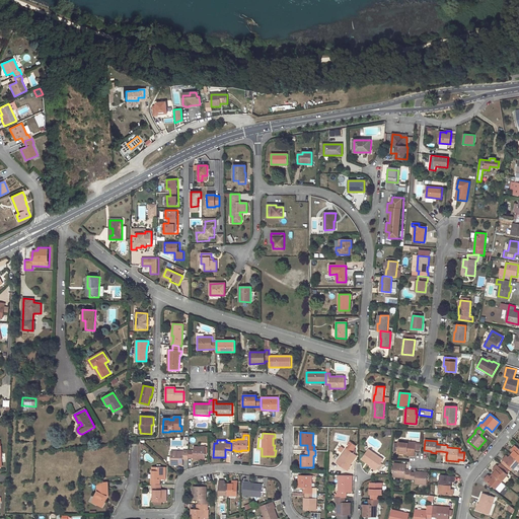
[(397,441),(396,452),(403,452),(403,454),(408,454),(408,455),(415,456),(416,443),(397,441)]
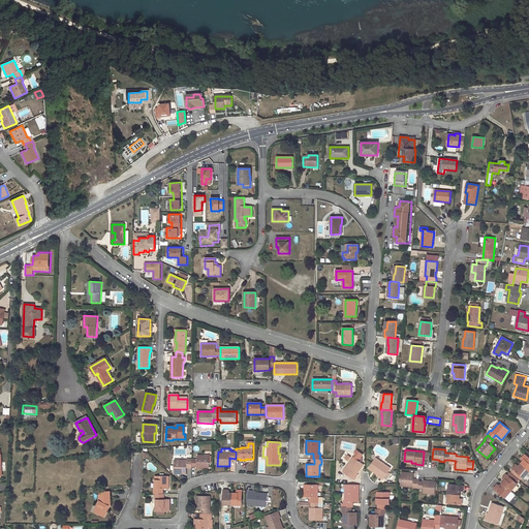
[(528,457),(525,455),(521,459),(524,461),(519,466),(517,464),(512,469),(514,469),(522,477),(524,478),(528,471),(528,457)]
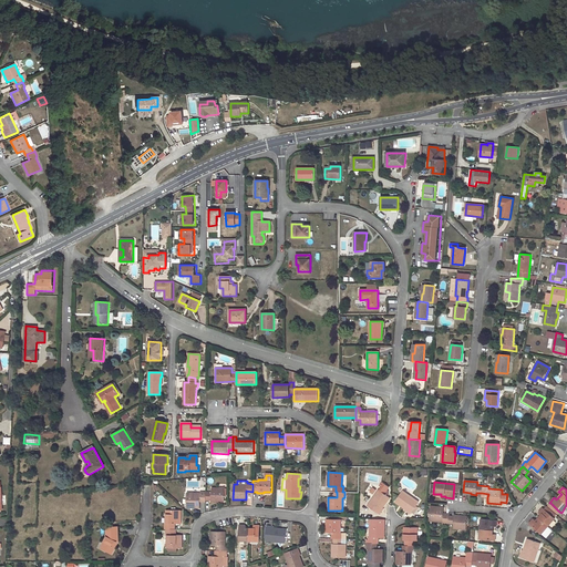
[(206,493),(206,501),(210,501),(210,502),(217,502),(217,501),(224,501),(225,488),(212,488),(212,493),(206,493)]
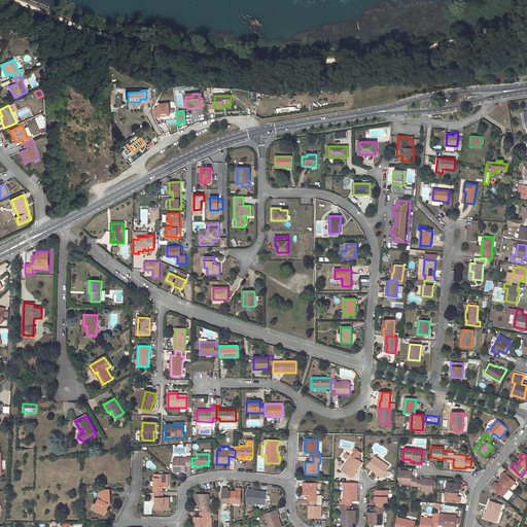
[(352,455),(342,469),(352,478),(356,472),(355,471),(358,468),(357,467),(361,462),(352,455)]
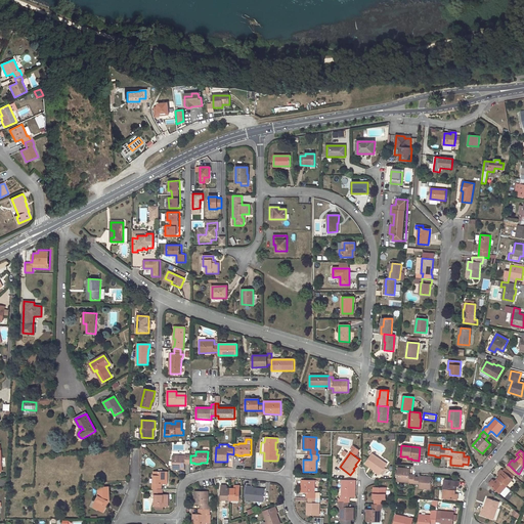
[(375,470),(374,471),(379,475),(387,464),(372,453),(365,463),(370,467),(375,470)]
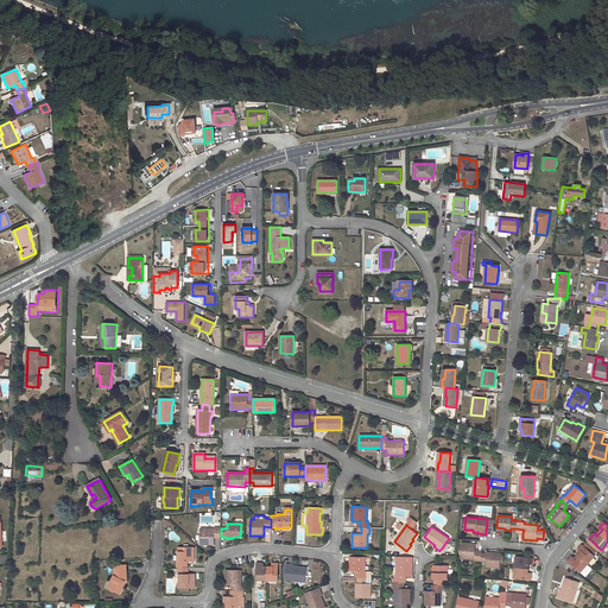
[(201,529),(200,544),(214,545),(214,538),(214,536),(221,537),(221,529),(215,527),(215,530),(201,529)]
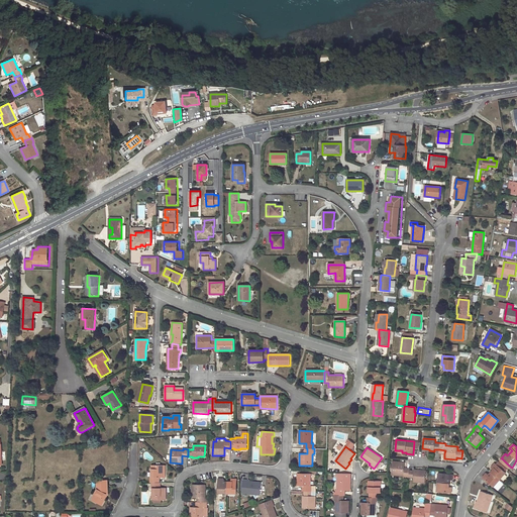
[(508,469),(510,467),(502,458),(500,461),(508,469)]
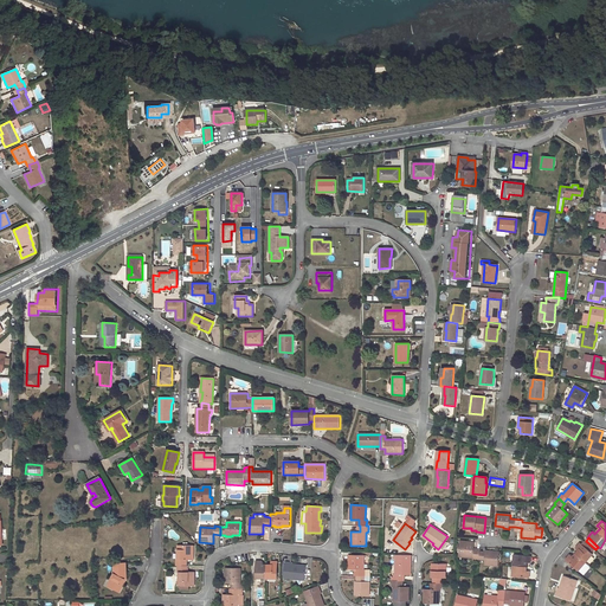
[(484,560),(484,565),(498,566),(500,553),(492,553),(491,552),(485,550),(485,552),(479,552),(474,552),(474,548),(475,542),(461,541),(458,556),(474,558),(474,559),(484,560)]
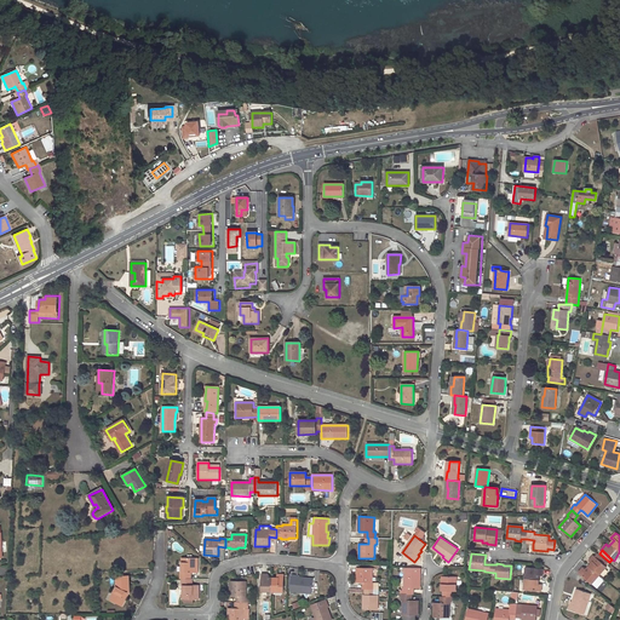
[(584,567),(579,572),(592,584),(597,587),(604,580),(600,575),(607,567),(606,566),(608,562),(597,554),(595,556),(593,555),(589,561),(592,563),(586,569),(584,567)]
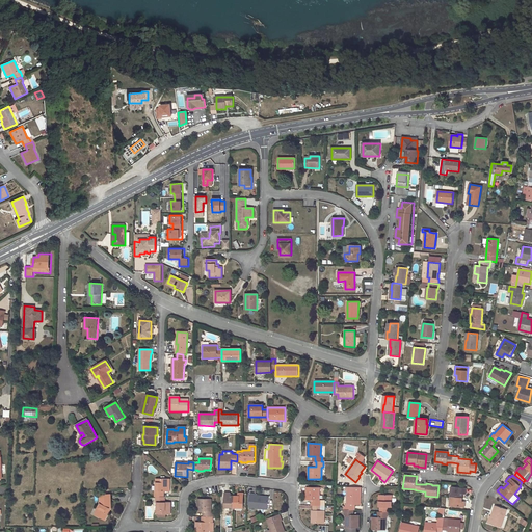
[(155,491),(155,497),(156,497),(162,497),(162,491),(164,491),(169,491),(169,479),(156,479),(156,491),(155,491)]
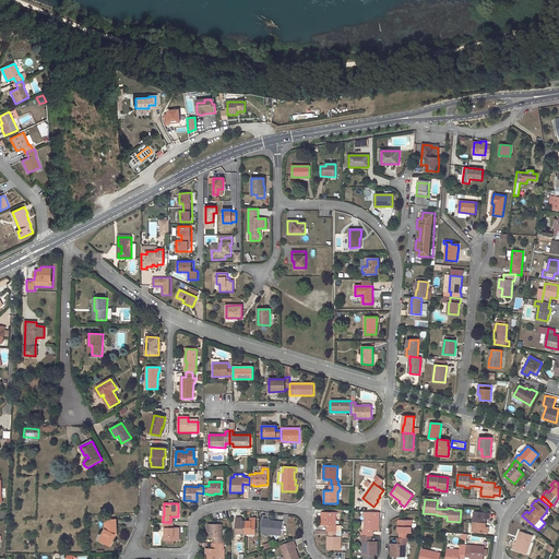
[(488,527),(485,526),(486,519),(489,520),(490,512),(474,511),(472,532),(488,533),(488,527)]
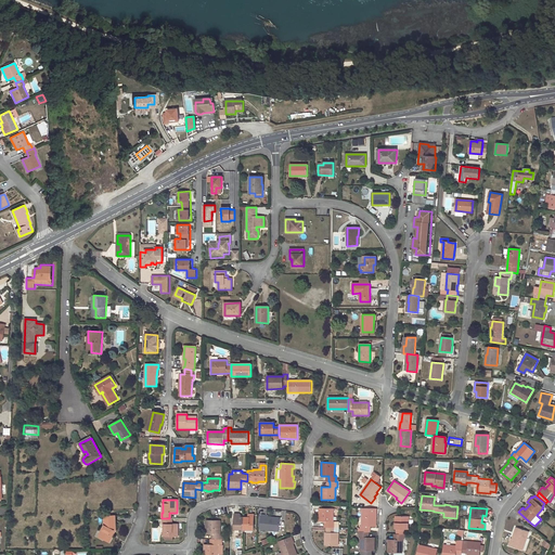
[(325,532),(325,539),(326,538),(326,545),(338,545),(338,523),(333,521),(334,508),(320,508),(319,521),(324,521),(327,521),(327,527),(327,532),(325,532)]
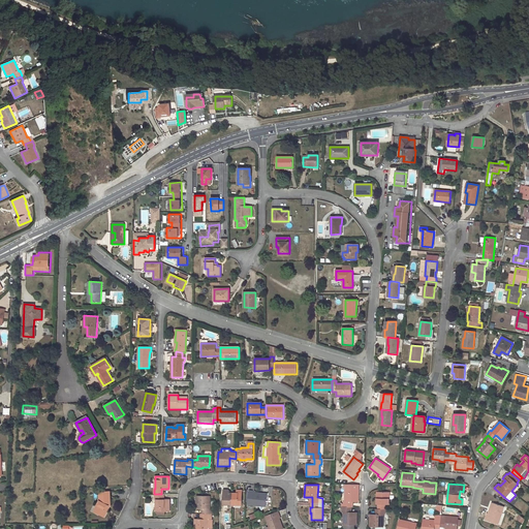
[(344,512),(343,525),(356,525),(358,512),(351,512),(349,512),(349,507),(350,507),(350,501),(353,501),(359,502),(359,490),(345,489),(345,501),(343,501),(343,507),(342,506),(342,512),(344,512)]
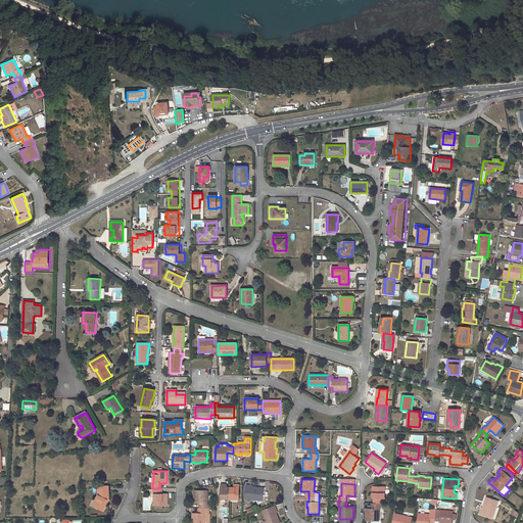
[(230,487),(227,487),(227,484),(221,484),(220,498),(230,500),(230,487)]
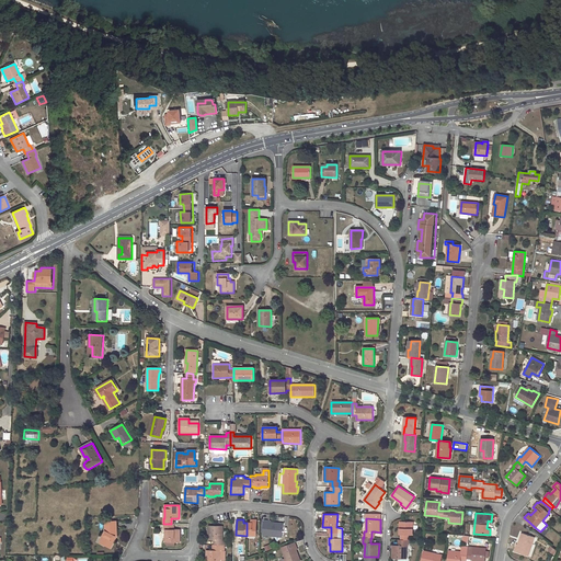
[(104,537),(102,541),(105,542),(104,545),(111,548),(114,541),(112,540),(114,536),(116,536),(116,521),(105,522),(105,530),(103,536),(104,537)]
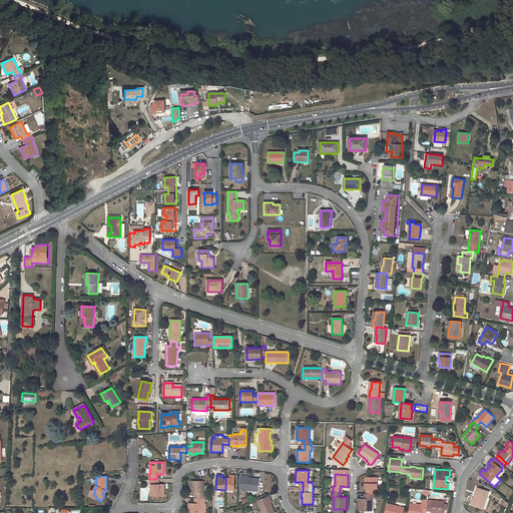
[(235,476),(229,476),(229,478),(225,478),(225,490),(234,490),(235,476)]
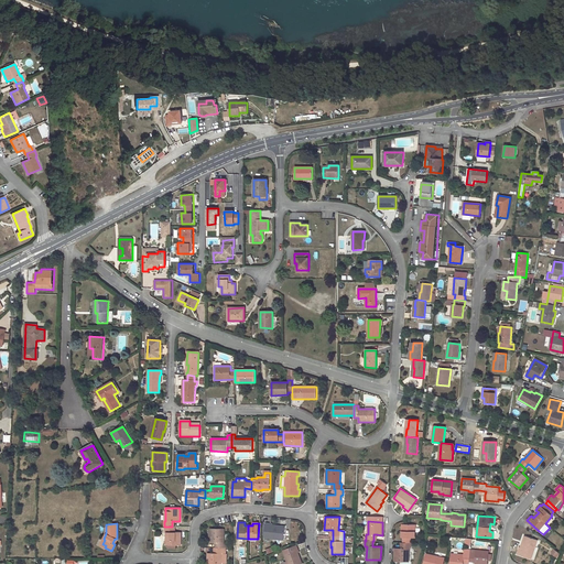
[(285,528),(278,527),(278,525),(273,525),(273,524),(266,523),(264,538),(283,541),(285,528)]
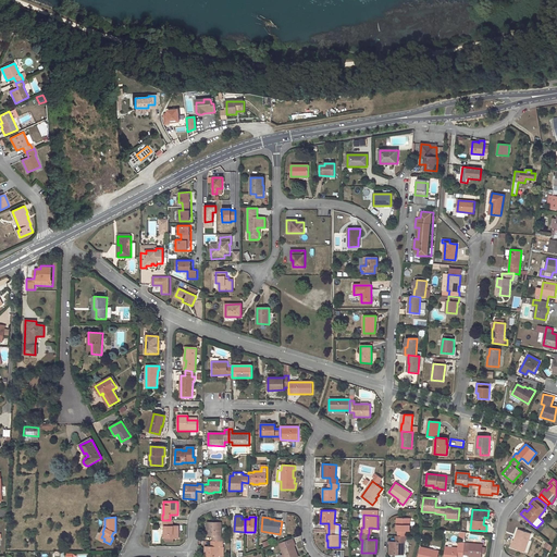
[(390,542),(390,555),(404,555),(404,542),(406,542),(406,531),(409,531),(410,518),(398,518),(398,524),(397,524),(396,531),(398,531),(398,536),(398,542),(395,542),(390,542)]
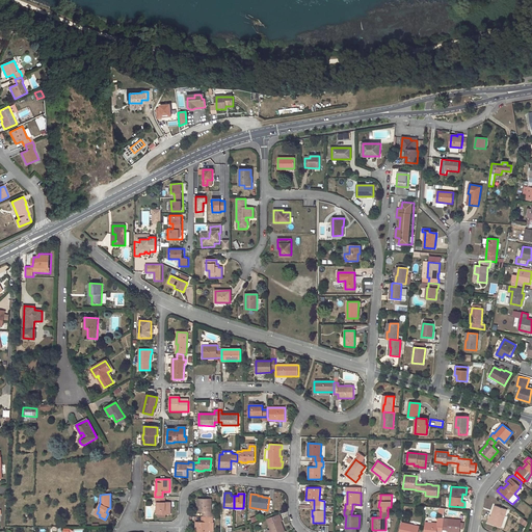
[(156,497),(156,502),(157,502),(157,514),(170,514),(170,502),(165,502),(162,502),(163,497),(162,497),(156,497)]
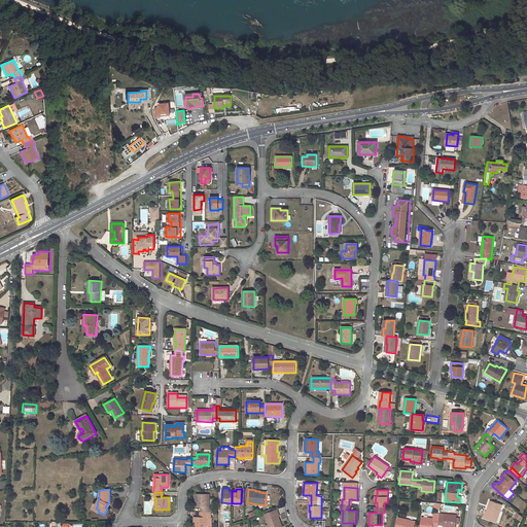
[(203,512),(211,512),(214,512),(214,510),(210,510),(210,506),(209,506),(209,494),(196,494),(196,506),(201,506),(203,506),(203,512)]
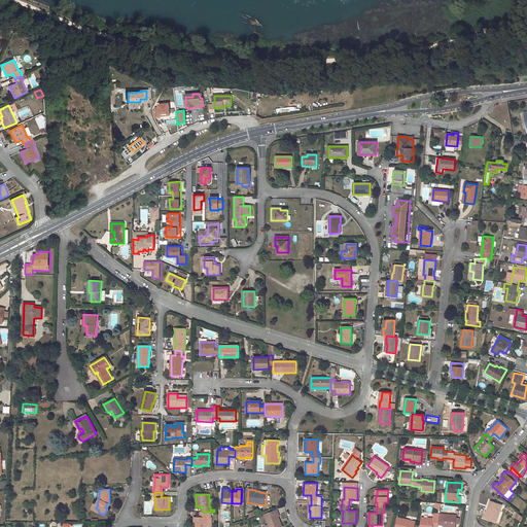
[(486,512),(483,518),(496,523),(502,504),(492,501),(490,507),(488,507),(487,512),(486,512)]
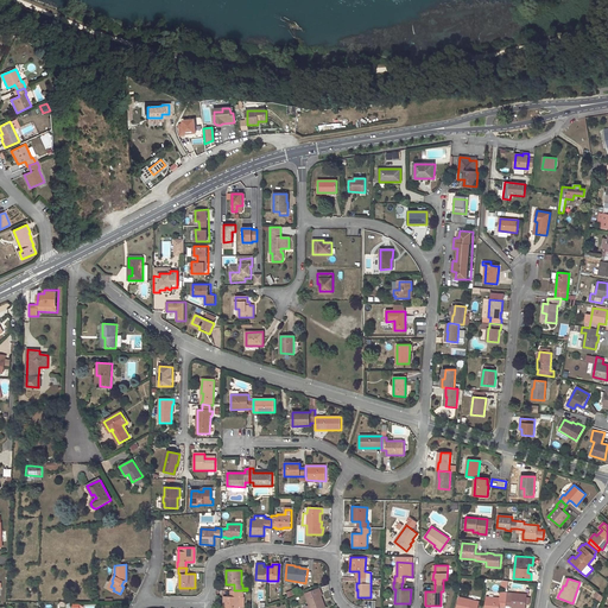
[(320,588),(305,593),(310,607),(324,607),(322,601),(323,601),(322,596),(323,595),(320,588)]
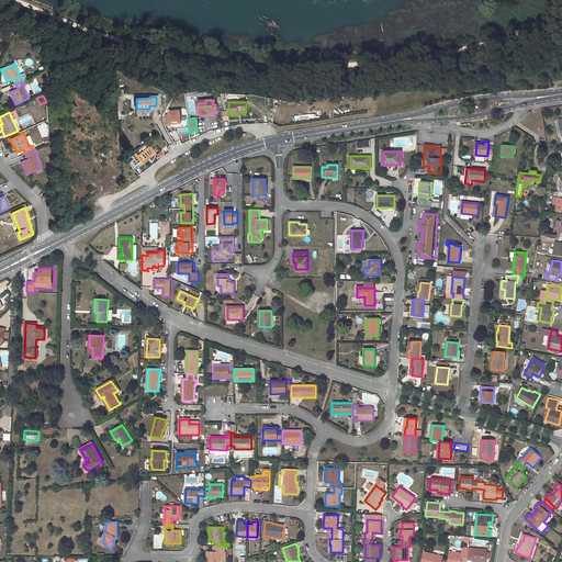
[(216,546),(215,546),(215,551),(213,551),(208,551),(206,561),(221,561),(222,561),(222,551),(225,551),(225,546),(216,546)]
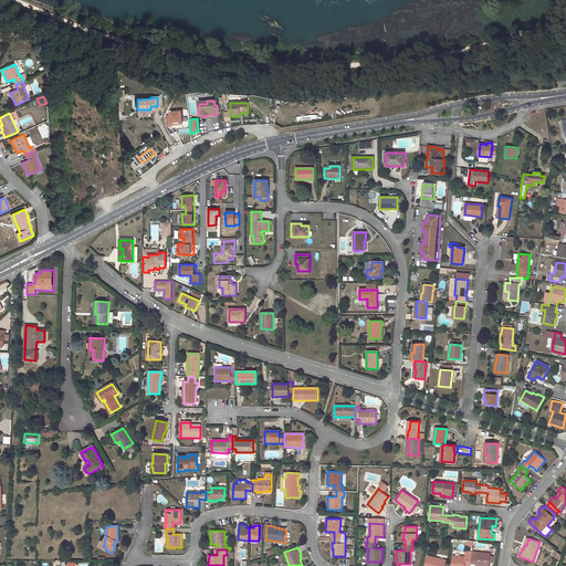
[(452,556),(451,565),(464,565),(465,565),(465,563),(471,564),(477,564),(475,565),(482,565),(490,565),(490,562),(491,555),(491,554),(478,552),(477,557),(472,556),(465,555),(465,557),(452,556)]
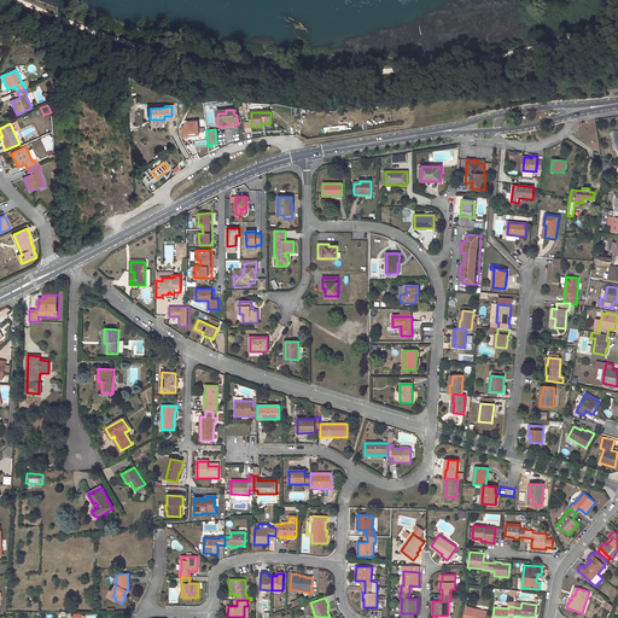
[(466,607),(464,617),(485,617),(488,612),(466,607)]
